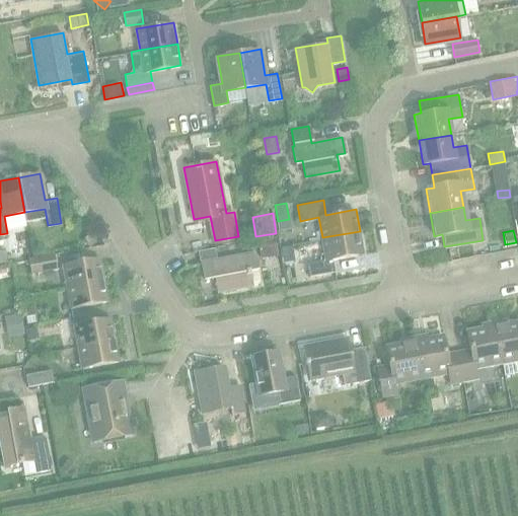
[(360,231),(322,237),(326,258),(308,262),(310,275),(336,270),(334,258),(364,252),(360,231)]
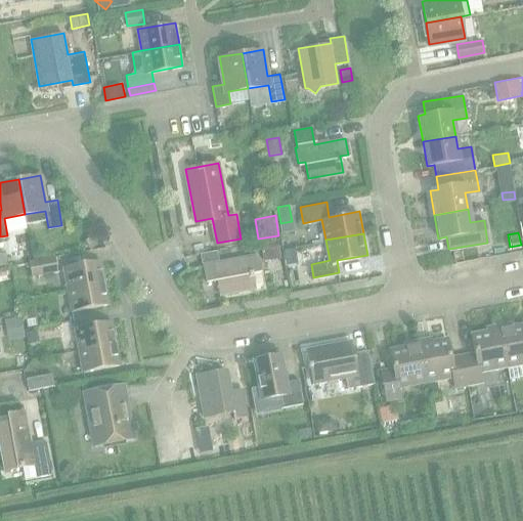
[(89,234),(84,241),(91,247),(96,241),(89,234)]
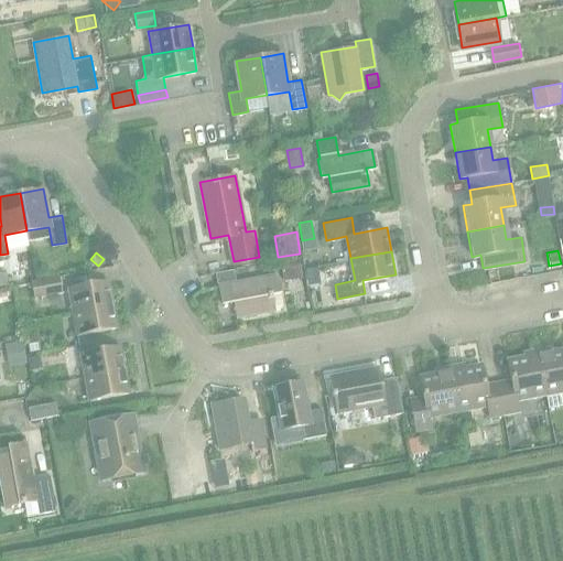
[(302,277),(300,257),(281,260),(283,279),(302,277)]
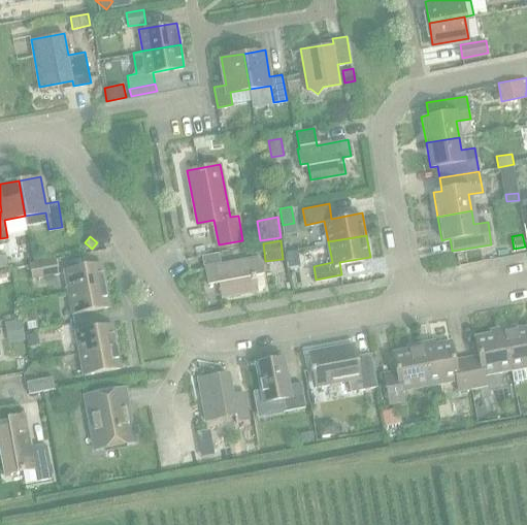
[(302,266),(298,250),(285,252),(288,268),(302,266)]
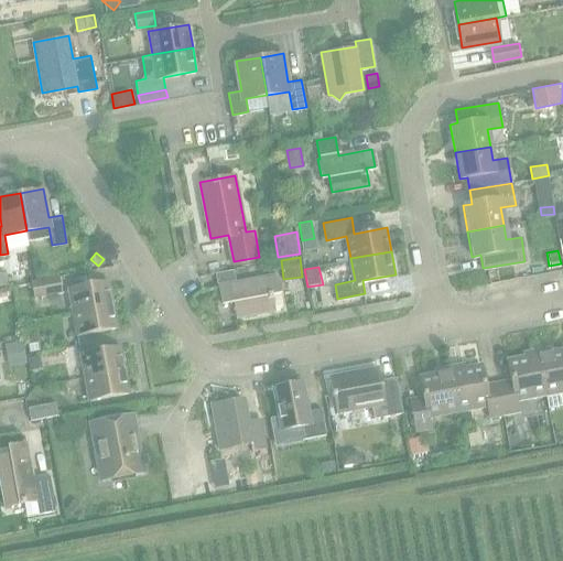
[(278,273),(237,281),(234,268),(216,271),(222,301),(235,299),(237,315),(273,309),(281,308),(283,303),(278,273)]
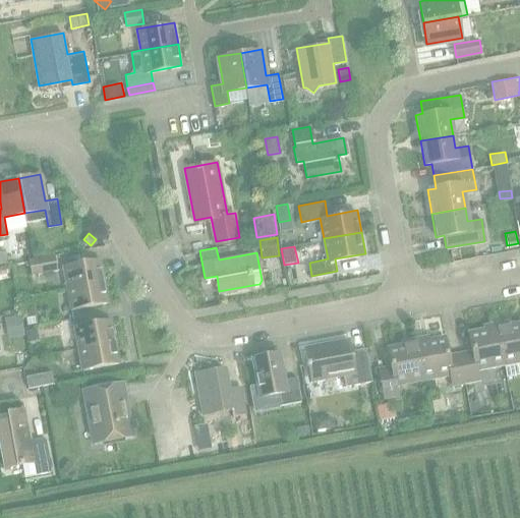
[(0,250),(0,264),(8,263),(6,249),(0,250)]
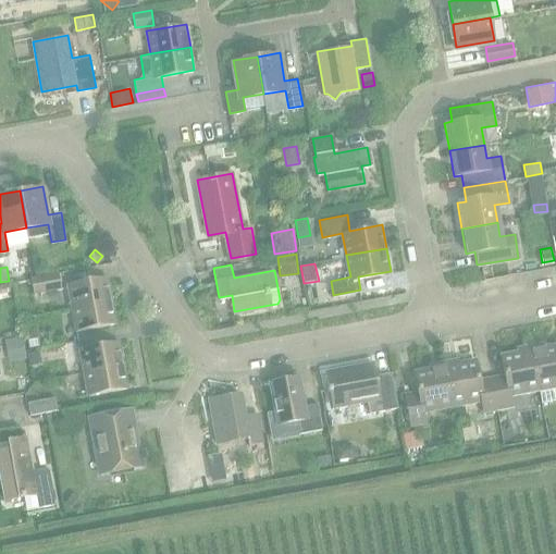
[(32,278),(34,292),(61,287),(59,272),(32,278)]
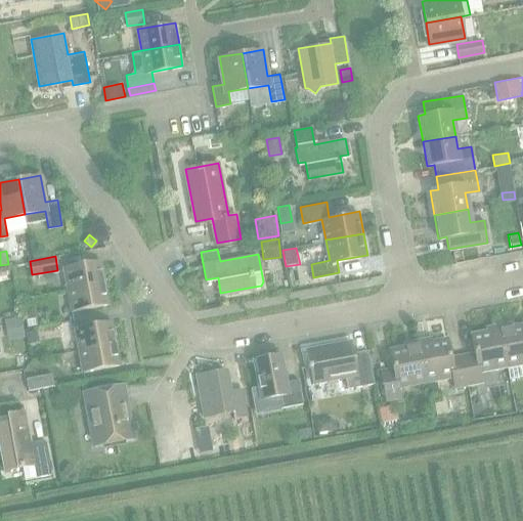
[(68,288),(105,281),(101,259),(63,266),(68,288)]
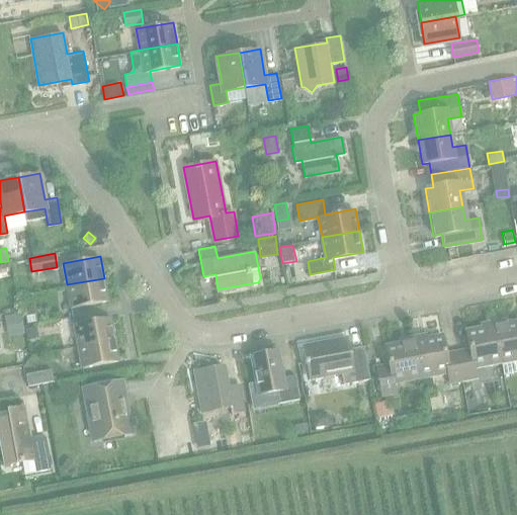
[(104,278),(67,284),(71,307),(107,299),(104,278)]
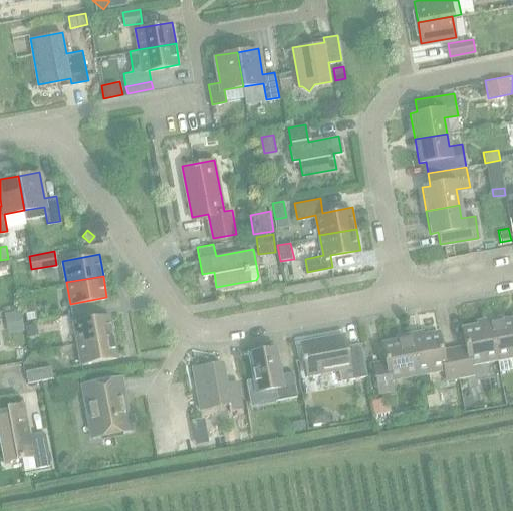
[(27,319),(37,317),(35,303),(24,305),(27,319)]
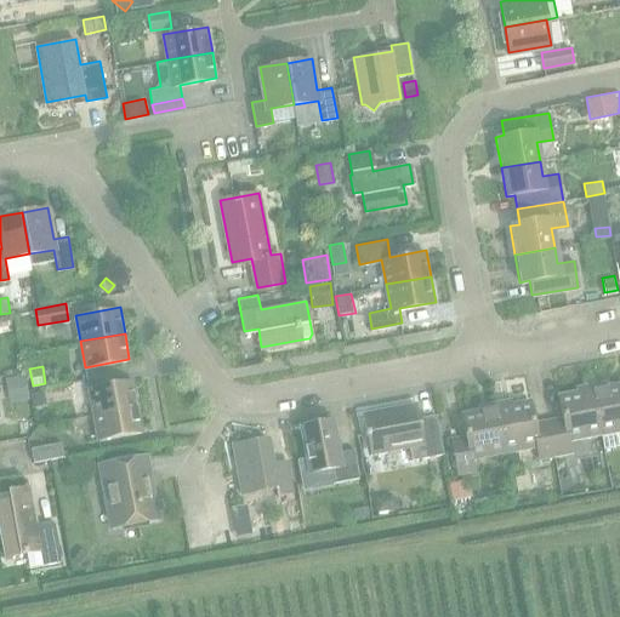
[(26,373),(5,377),(10,401),(30,396),(26,373)]
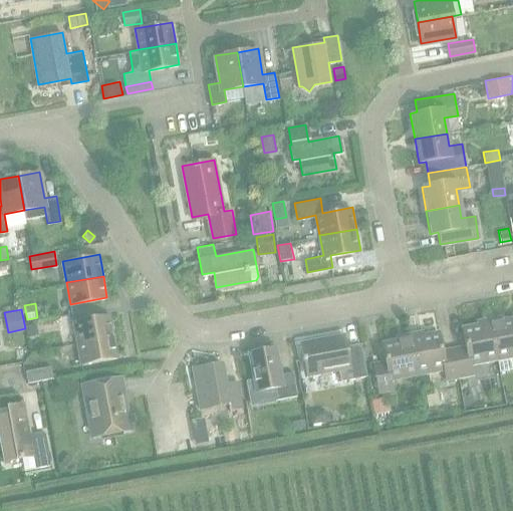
[(77,342),(114,335),(110,313),(73,320),(77,342)]
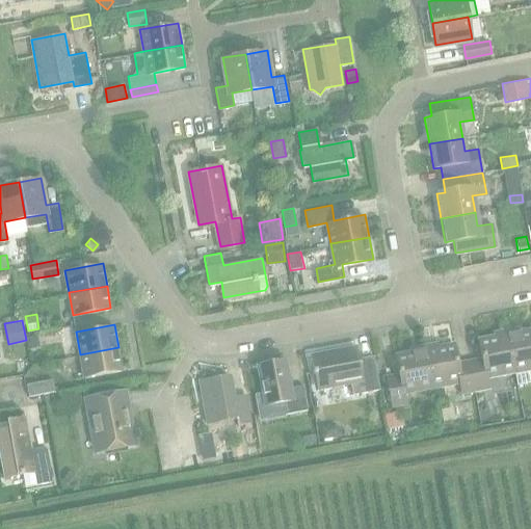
[(530,328),(519,332),(519,327),(506,329),(513,371),(530,368),(530,328)]
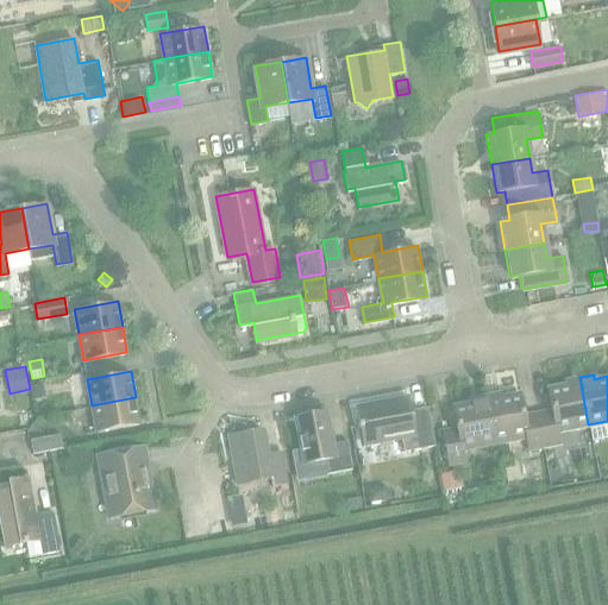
[(555,432),(588,424),(580,377),(564,380),(564,385),(546,389),(550,409),(536,411),(541,446),(557,442),(555,432)]
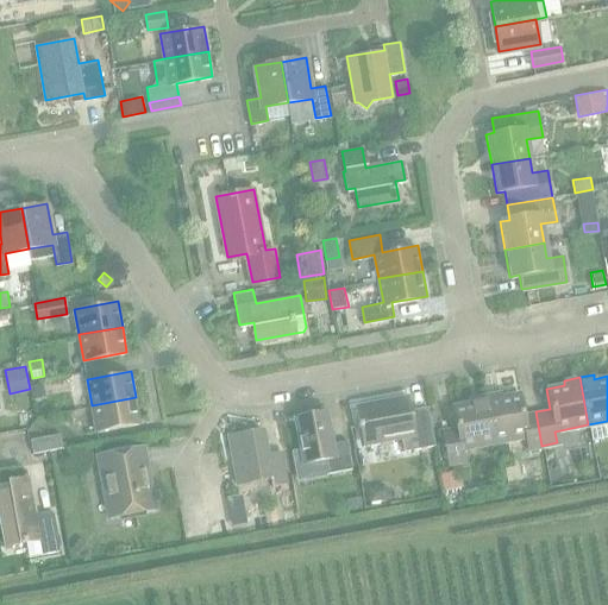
[(33,397),(46,395),(43,380),(31,384),(33,397)]
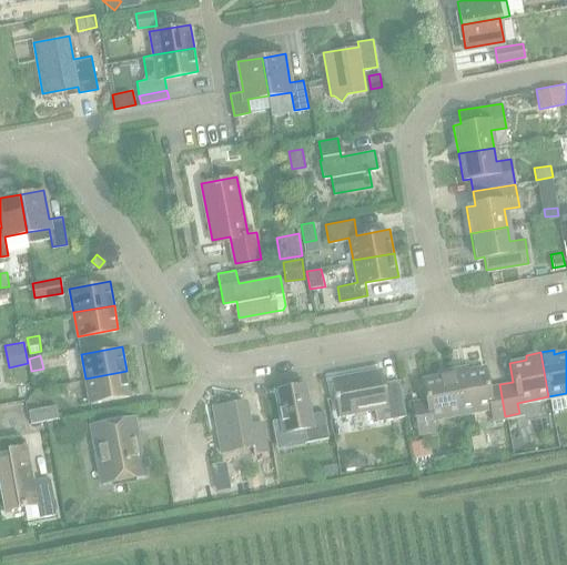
[(505,416),(499,384),(486,387),(482,369),(466,371),(465,366),(451,369),(458,413),(488,407),(490,419),(505,416)]
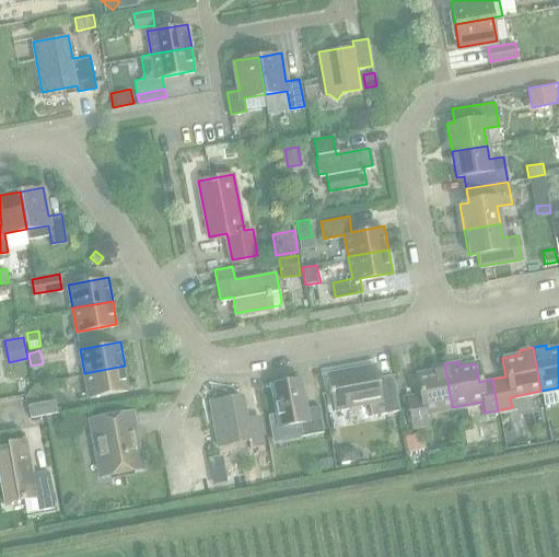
[(422,413),(452,407),(444,363),(430,367),(431,371),(415,374),(418,393),(404,395),(410,426),(424,424),(422,413)]
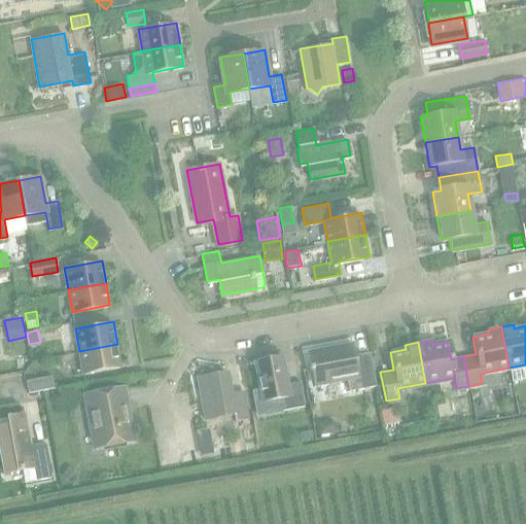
[(307,351),(313,384),(345,379),(347,390),(374,385),(367,352),(353,354),(351,343),(307,351)]
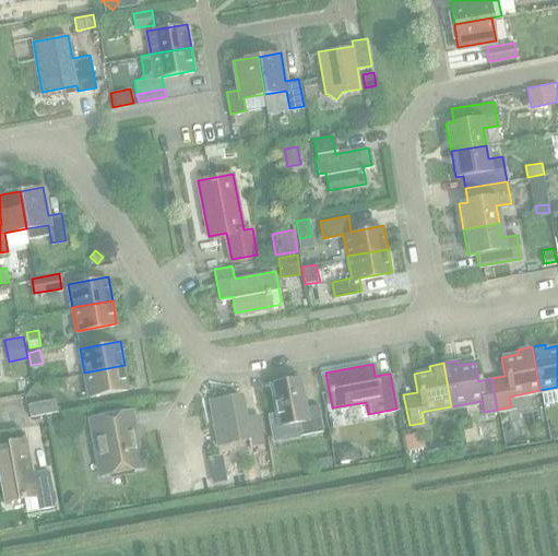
[(125,365),(84,373),(87,395),(128,388),(125,365)]
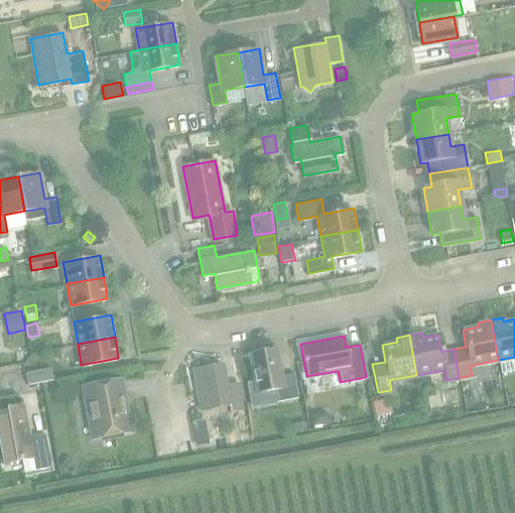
[(291,372),(278,374),(273,348),(248,352),(255,391),(272,388),(274,399),(295,396),(291,372)]
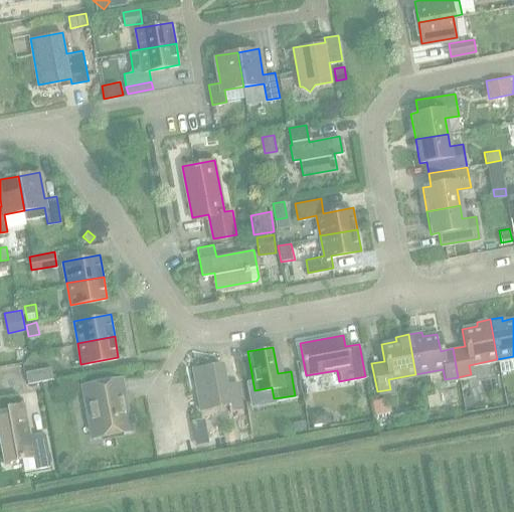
[(0,365),(12,365),(12,356),(0,356),(0,365)]
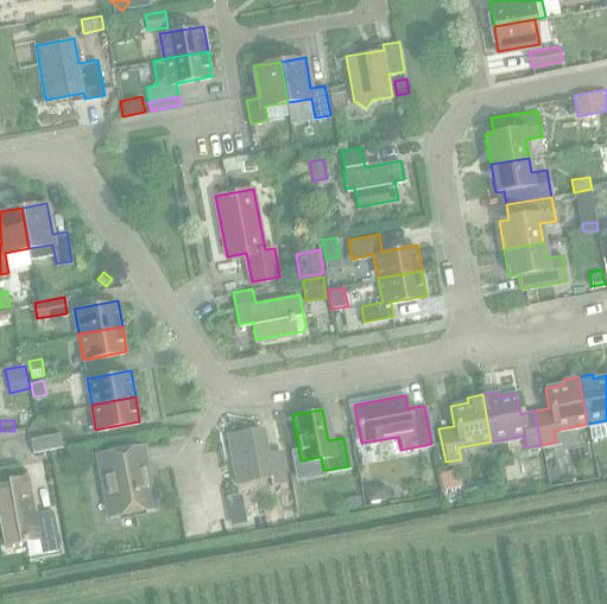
[(261,427),(227,433),(235,482),(267,477),(269,483),(284,481),(278,450),(265,452),(261,427)]
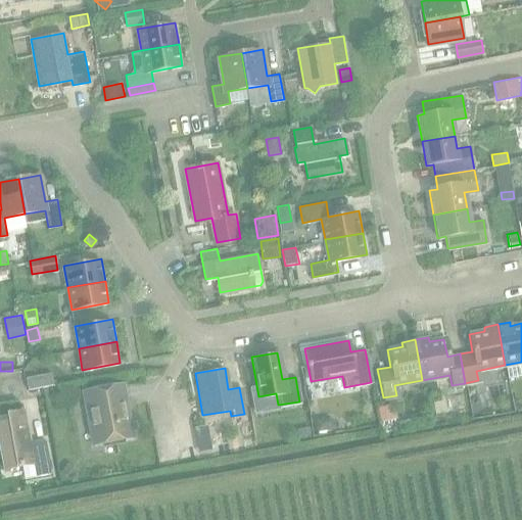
[(27,376),(29,388),(54,383),(52,372),(27,376)]
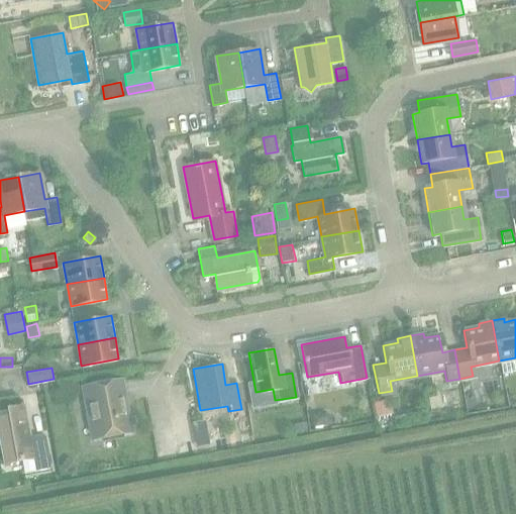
[(135,429),(126,378),(86,386),(95,436),(135,429)]
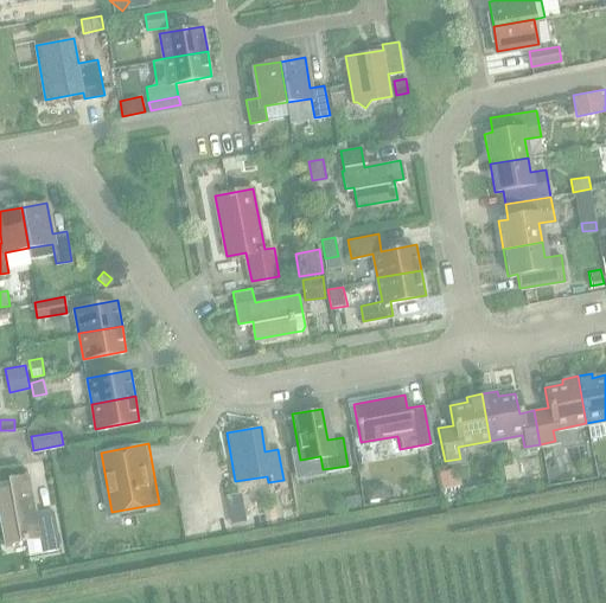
[(52,507),(39,510),(32,475),(13,479),(14,487),(0,488),(0,492),(10,541),(26,538),(30,553),(59,549),(52,507)]
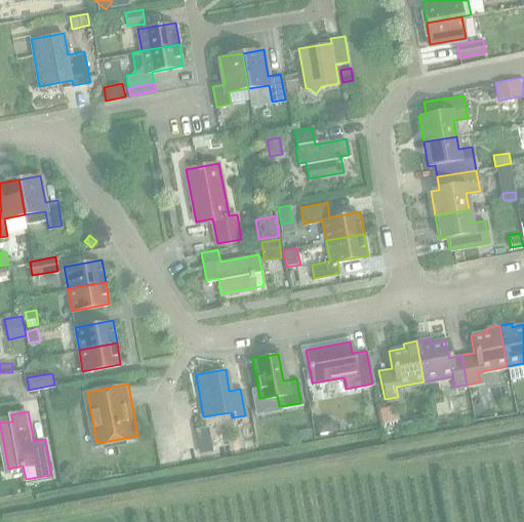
[(319,433),(337,429),(336,422),(329,416),(317,419),(319,433)]
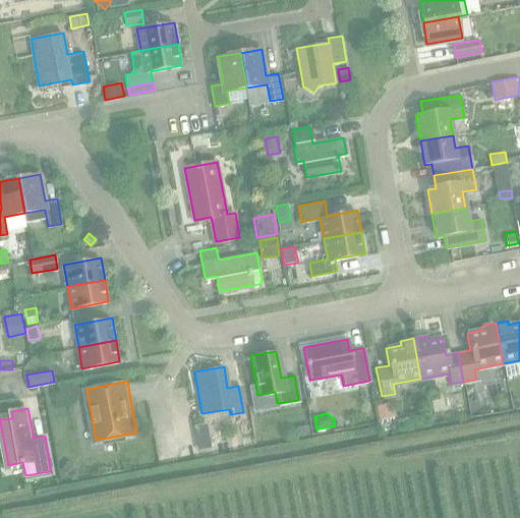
[(393,427),(391,418),(382,420),(384,429),(393,427)]
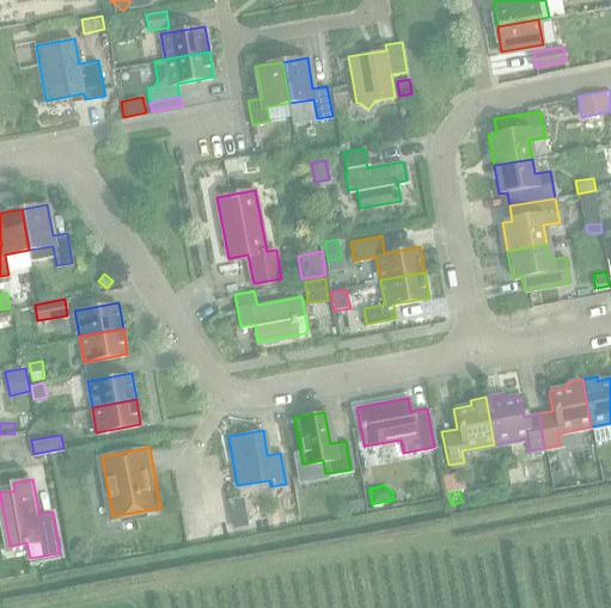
[(362,497),(349,499),(350,508),(364,505),(362,497)]
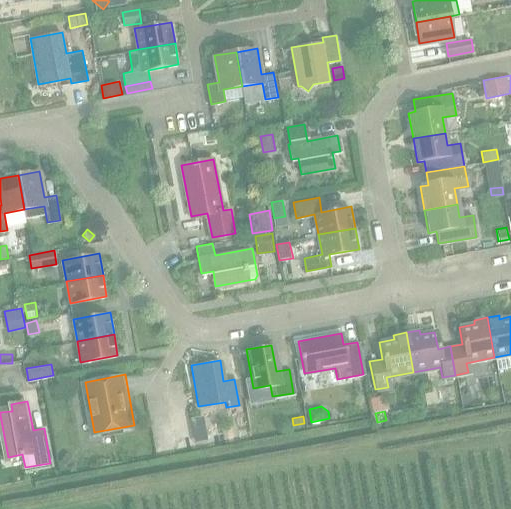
[(266,426),(256,420),(252,429),(262,434),(266,426)]
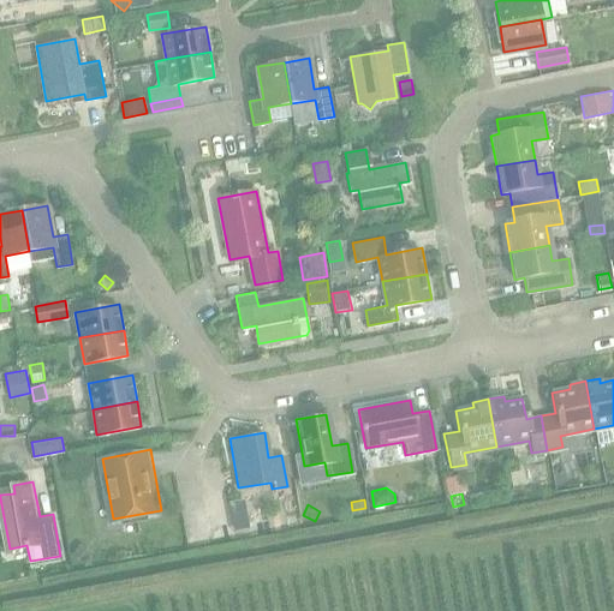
[(83,563),(93,551),(81,541),(71,555),(83,563)]
